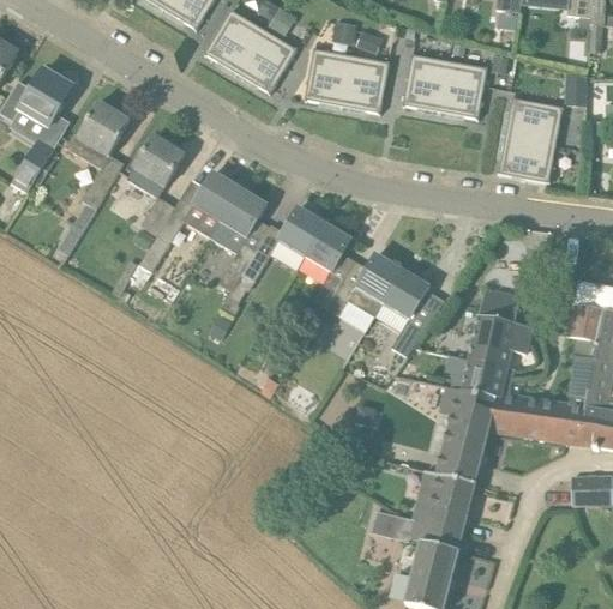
[(168,0),(163,7),(196,26),(212,0),(168,0)]
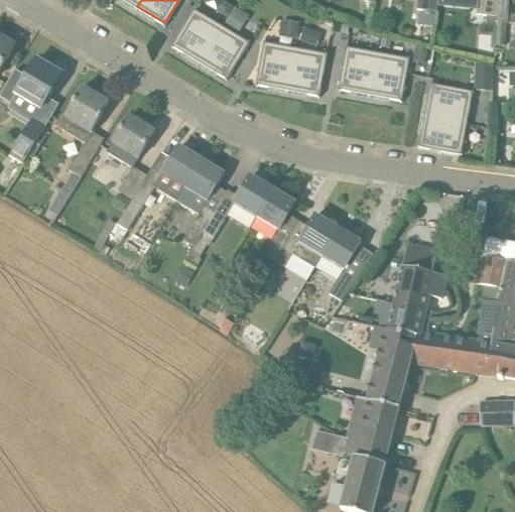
[(219,0),(212,16),(240,29),(250,8),(232,0),(219,0)]
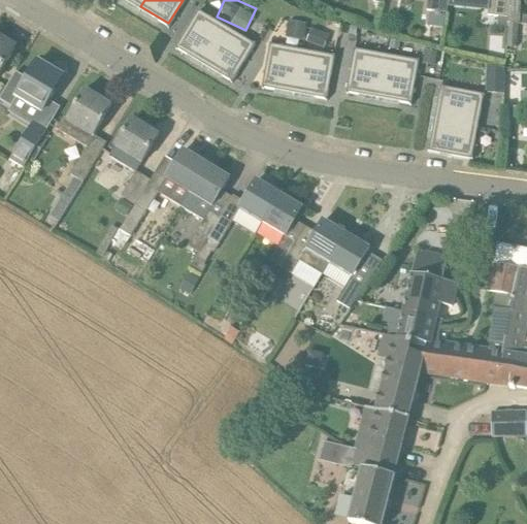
[(427,0),(426,7),(447,9),(448,0),(427,0)]
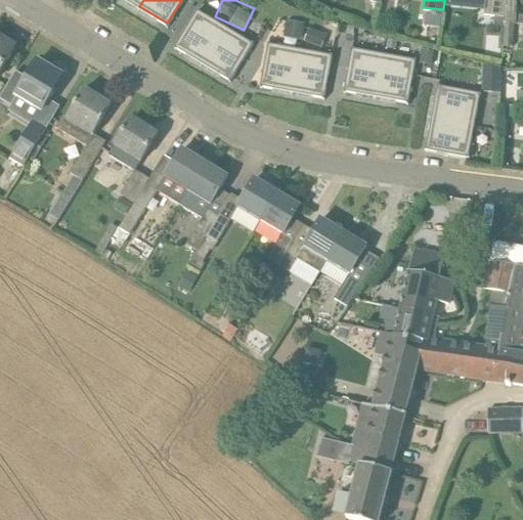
[(503,13),(503,0),(484,0),(483,12),(503,13)]
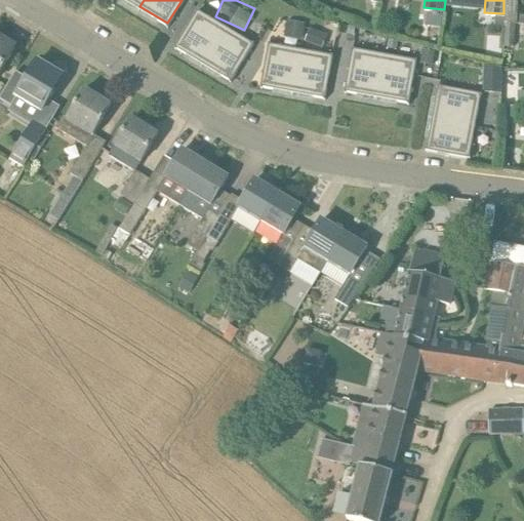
[(515,21),(517,21),(517,11),(517,0),(504,0),(504,13),(504,19),(515,21)]
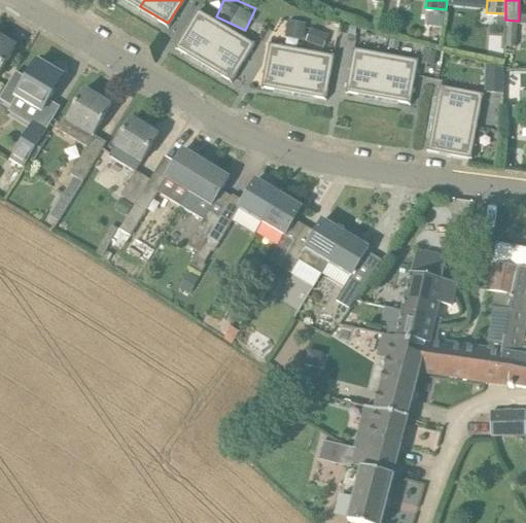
[(430,8),(428,20),(443,22),(445,11),(430,8)]
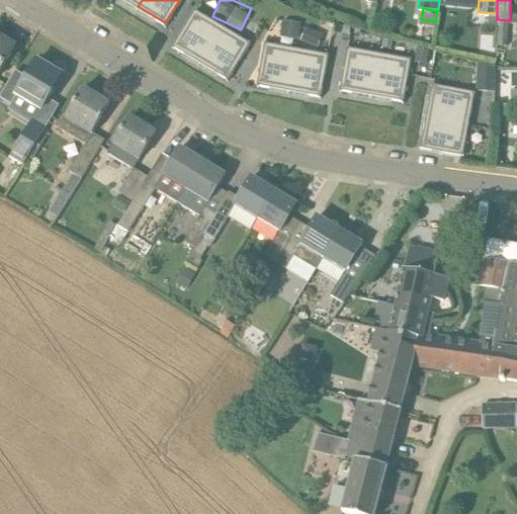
[(173,45),(199,60),(221,24),(193,9),(173,45)]
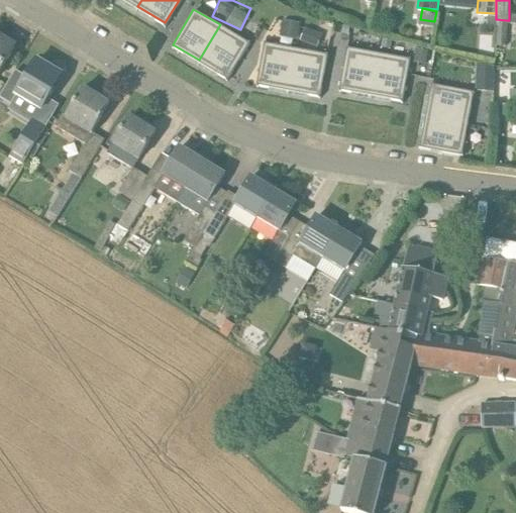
[(278,41),(294,44),(300,18),(284,14),(278,41)]
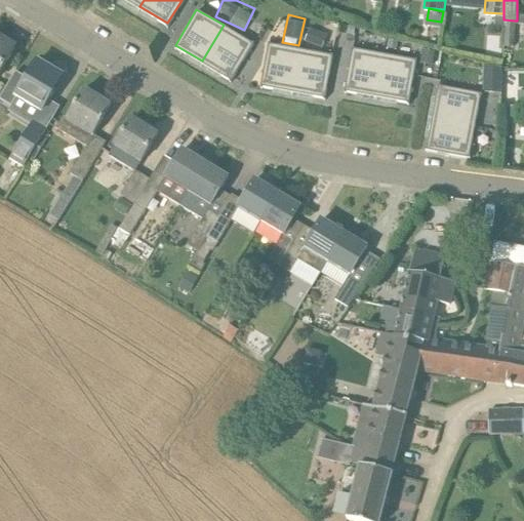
[(515,21),(504,19),(504,43),(513,44),(514,31),(515,21)]
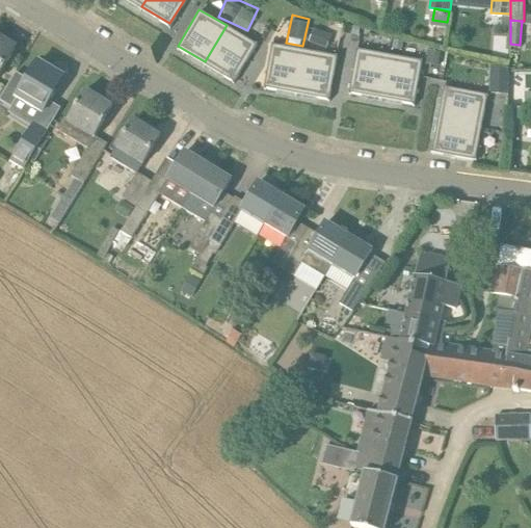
[(326,51),(332,26),(310,22),(304,47),(326,51)]
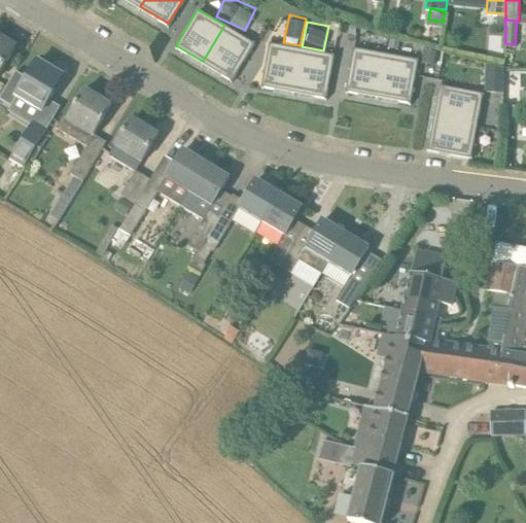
[(224,25),(203,61),(232,77),(253,42),(224,25)]
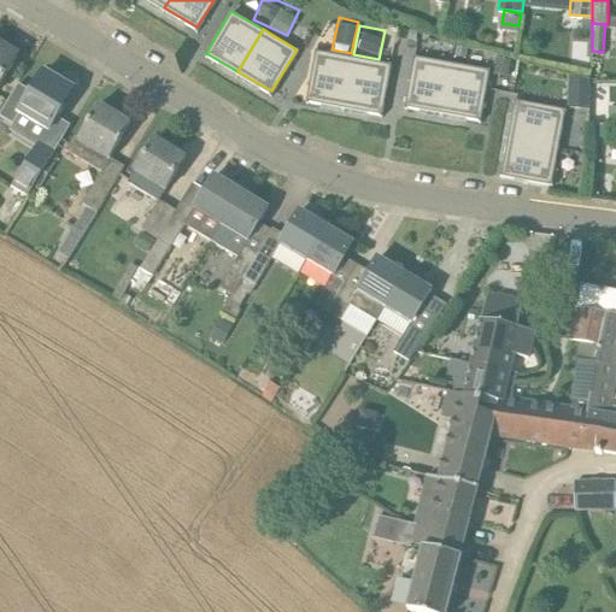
[(0,80),(15,58),(0,48),(0,43),(0,80)]
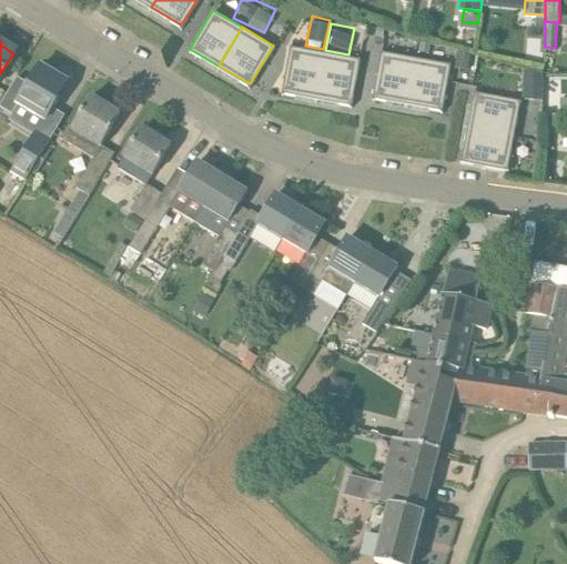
[(282,91),(316,97),(324,52),(291,47),(282,91)]
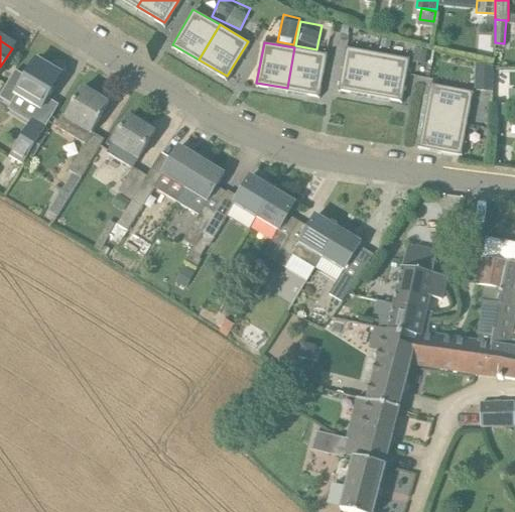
[(339,87),(371,93),(376,51),(346,45),(339,87)]
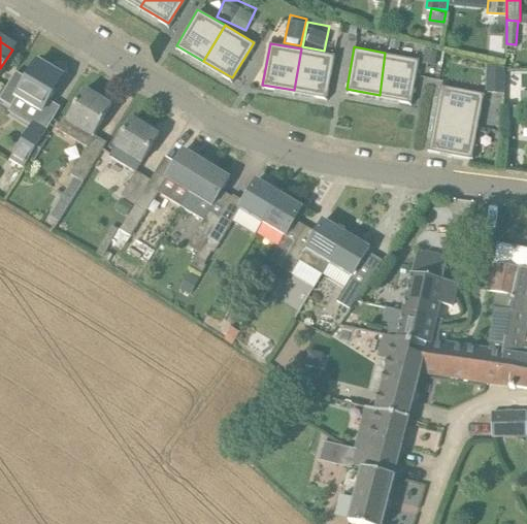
[(301,48),(294,90),(326,96),(333,54),(301,48)]
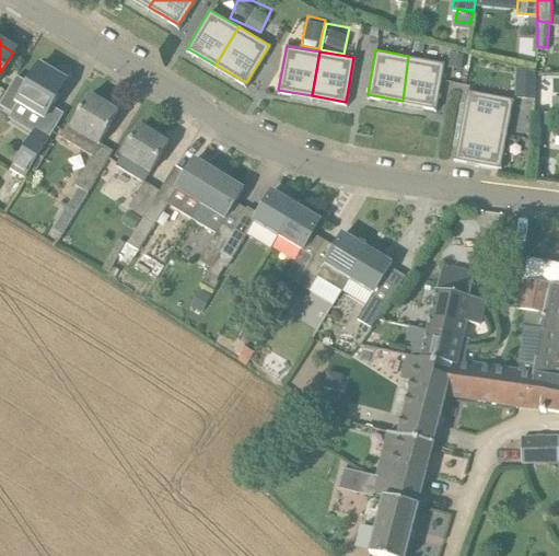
[(408,56),(403,101),(434,106),(443,62),(408,56)]
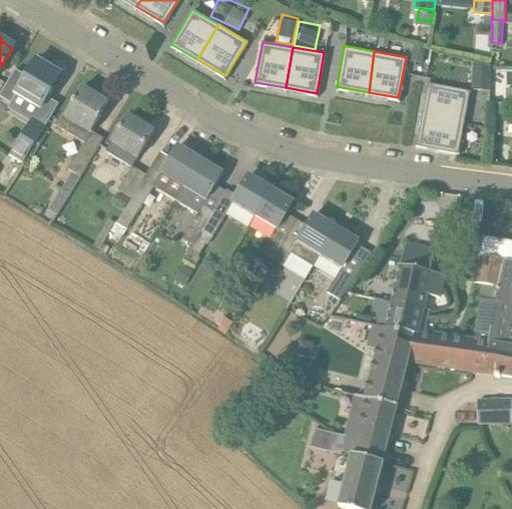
[(36,57),(14,92),(39,107),(52,85),(48,82),(56,69),(36,57)]
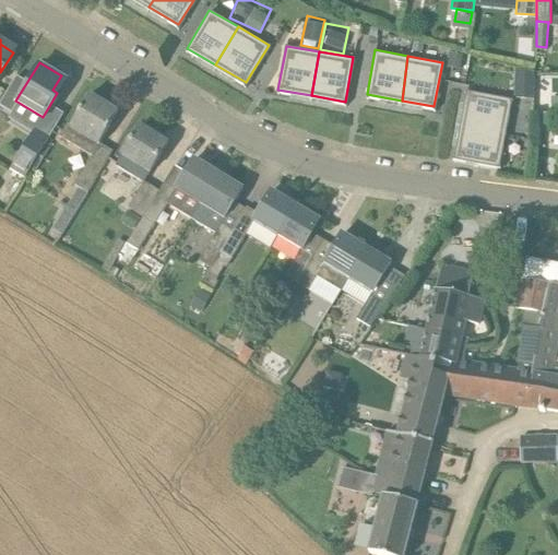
[(505,77),(501,94),(512,96),(515,79),(505,77)]
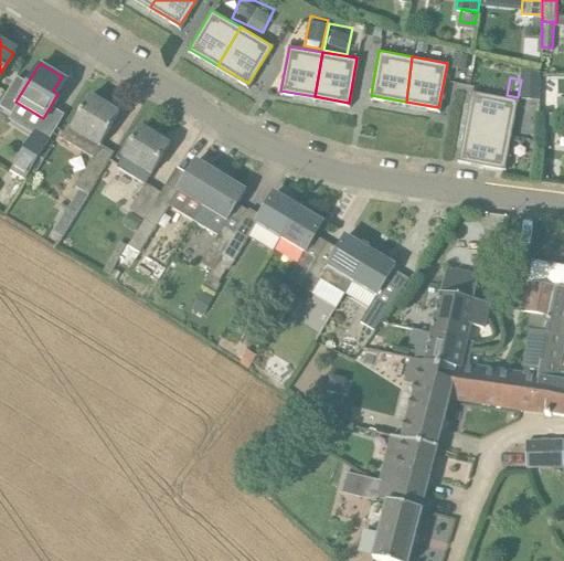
[(465,125),(510,133),(517,98),(471,91),(465,125)]
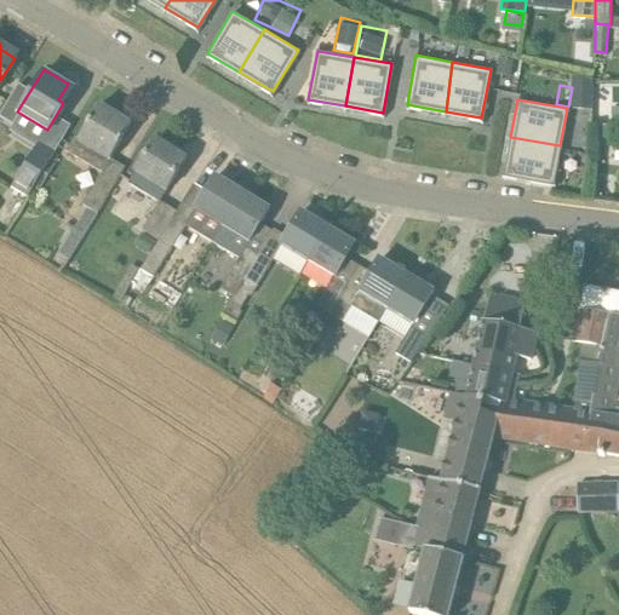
[(74,136),(66,148),(101,170),(81,201),(86,205),(72,228),(81,234),(114,179),(124,166),(109,157),(130,124),(99,104),(78,138),(74,136)]
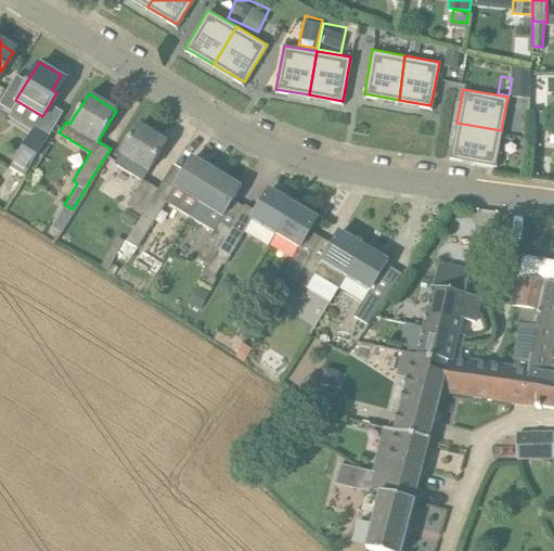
[(553,93),(548,93),(548,97),(539,97),(539,109),(553,109),(553,93)]
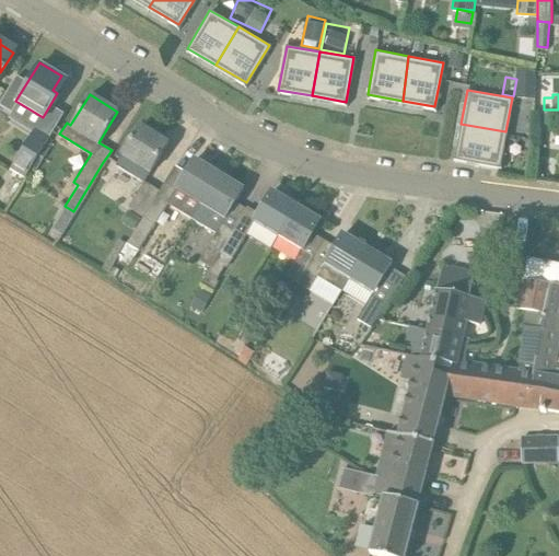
[(9,170),(22,176),(49,132),(36,124),(9,170)]
